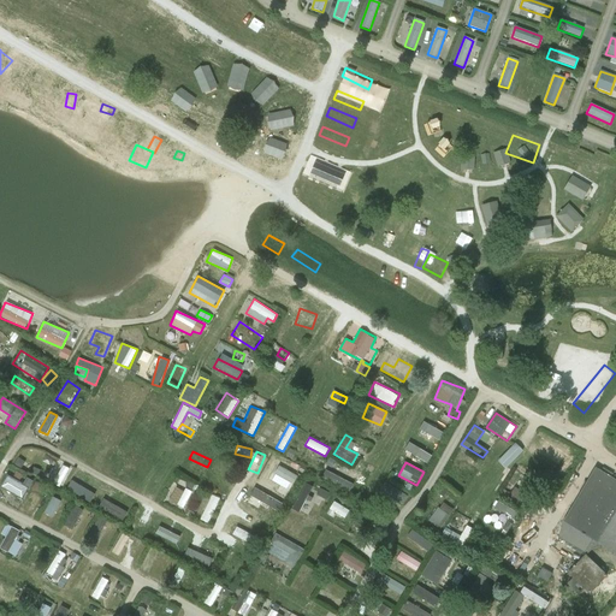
[(61,463),(53,483),(60,487),(70,468),(61,463)]
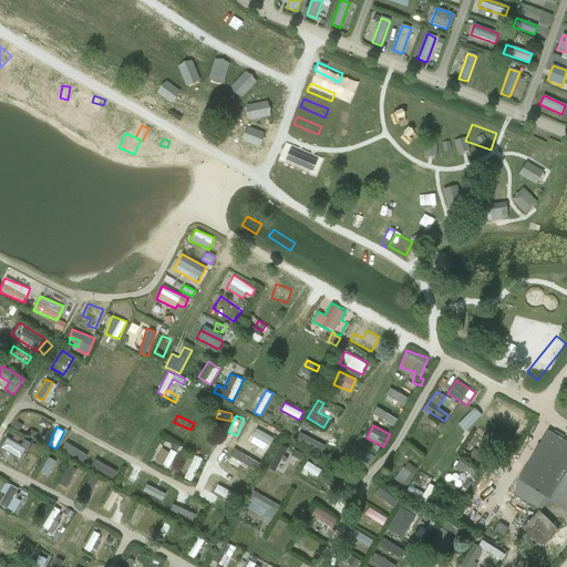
[(310,440),(327,447),(332,435),(316,429),(310,440)]
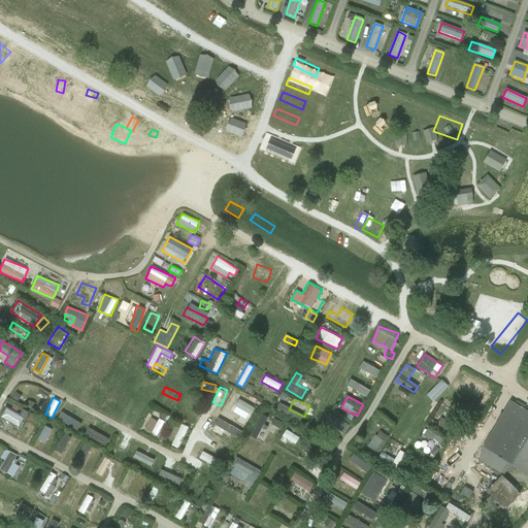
[(527,413),(509,401),(482,448),(479,461),(502,475),(506,471),(514,469),(515,467),(527,475),(527,413)]
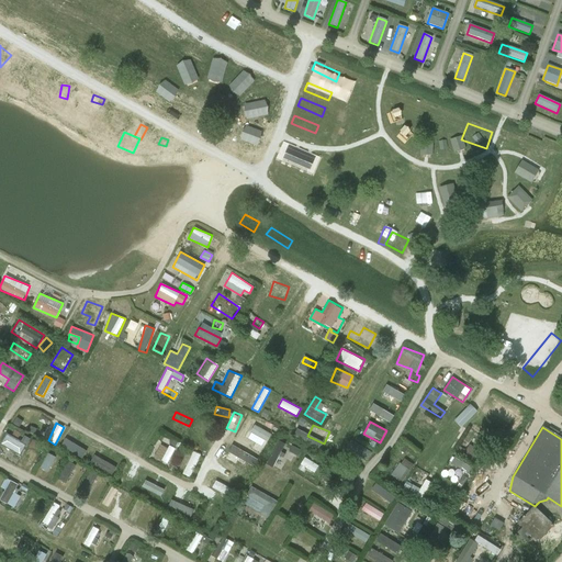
[(474,431),(464,456),(478,461),(487,437),(474,431)]
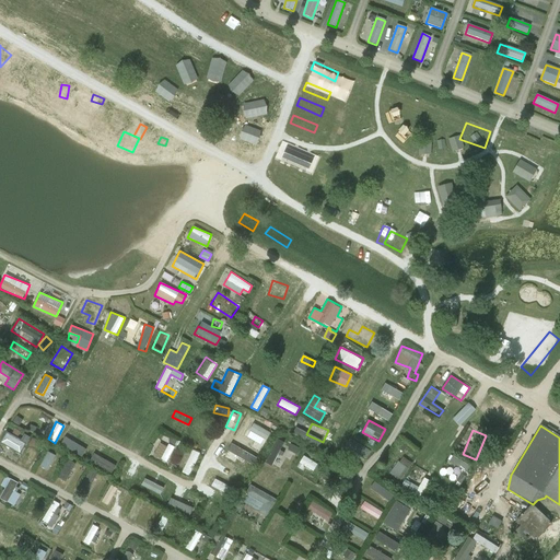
[(1,444),(23,452),(28,435),(22,433),(21,436),(4,432),(1,444)]
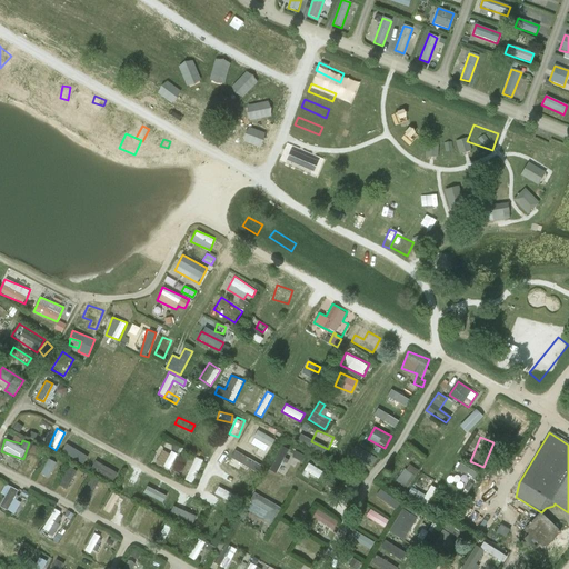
[(156,462),(170,469),(178,455),(163,448),(156,462)]
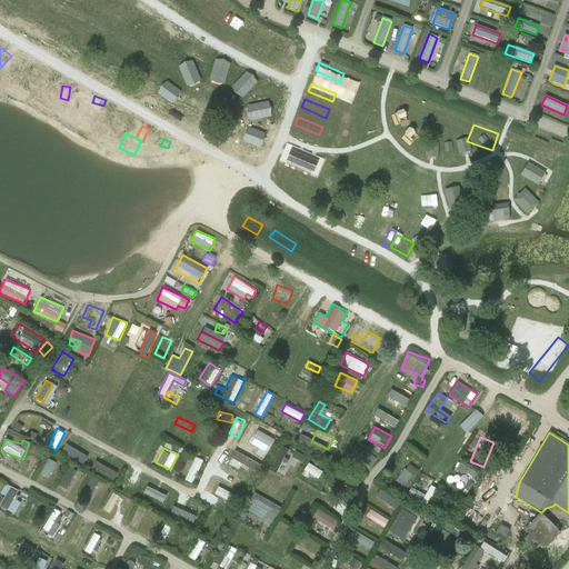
[(98,450),(92,461),(85,457),(81,465),(95,471),(105,453),(98,450)]
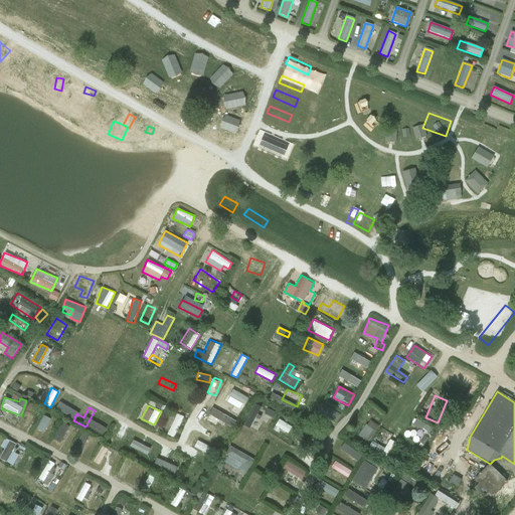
[(169,433),(177,435),(184,415),(176,412),(169,433)]
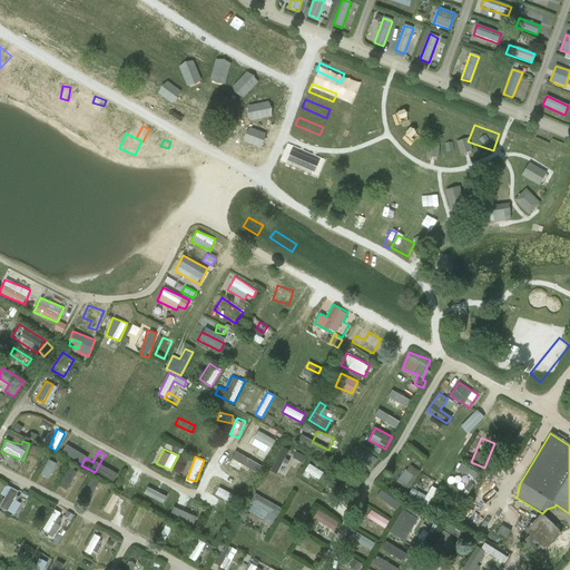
[(475,480),(479,473),(461,462),(458,469),(475,480)]
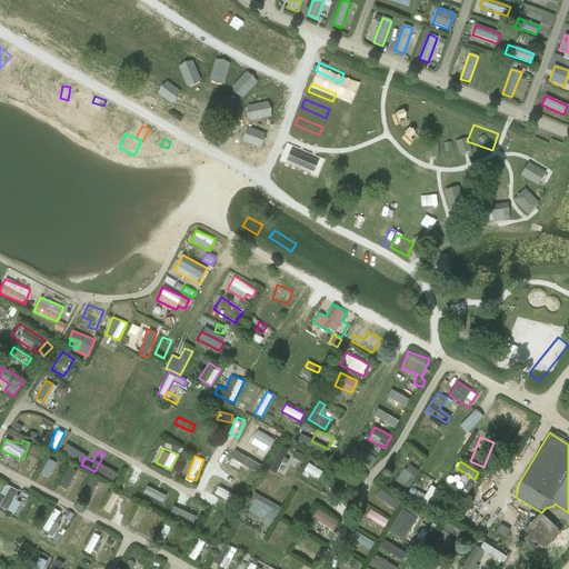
[(409,462),(395,485),(406,491),(419,470),(409,462)]
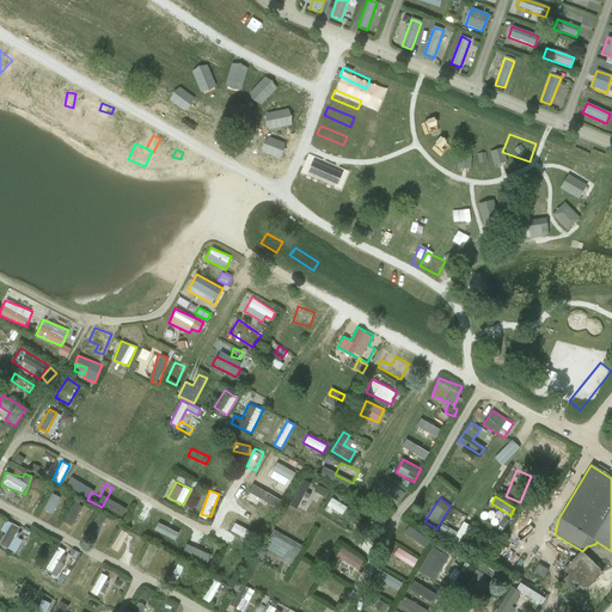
[(20,546),(13,542),(20,530),(7,520),(0,531),(0,543),(16,554),(20,546)]
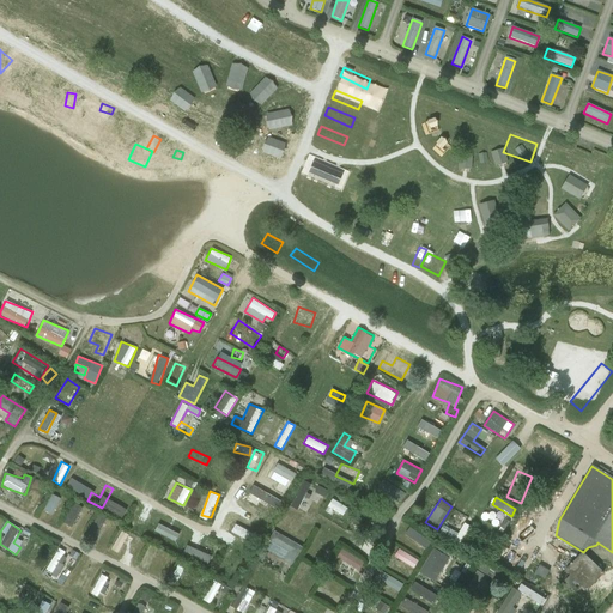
[(444,523),(439,532),(461,545),(473,527),(466,522),(459,533),(444,523)]
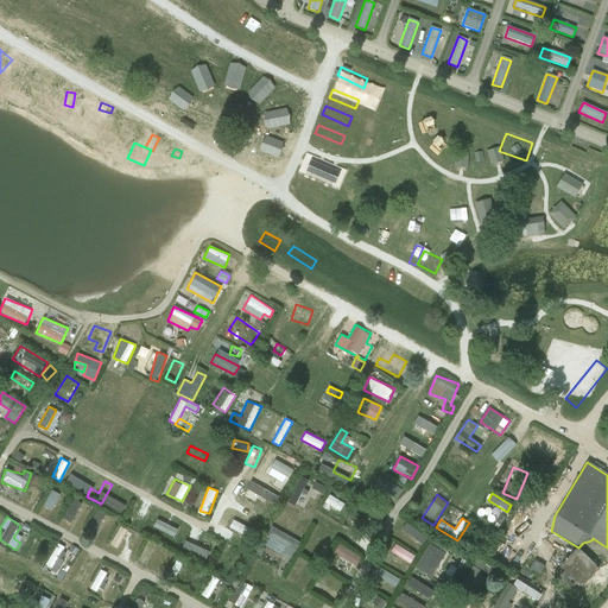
[(119,526),(109,545),(118,549),(126,530),(119,526)]
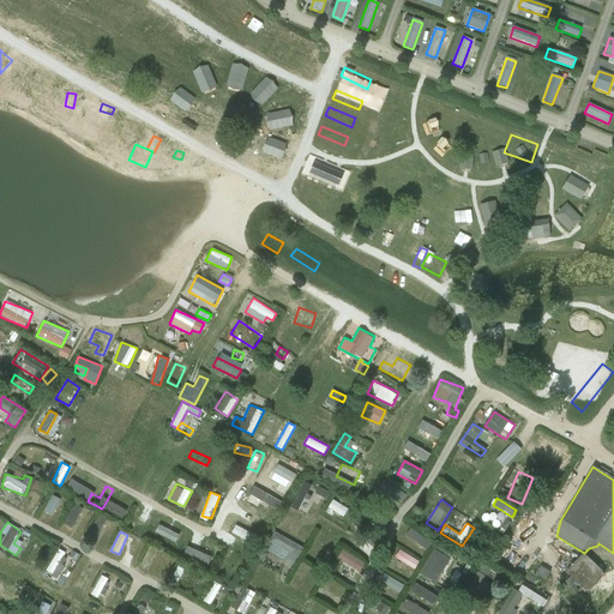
[(272,543),(268,552),(294,566),(305,547),(275,531),(269,541),(272,543)]
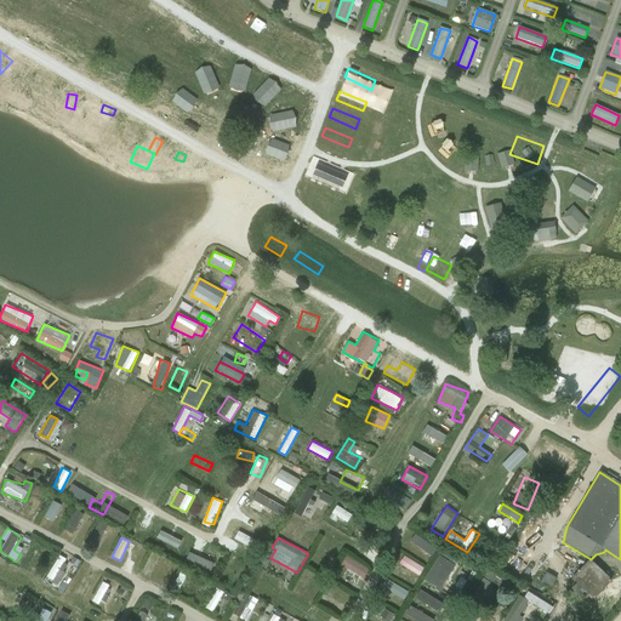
[(151,553),(141,573),(148,576),(159,557),(151,553)]
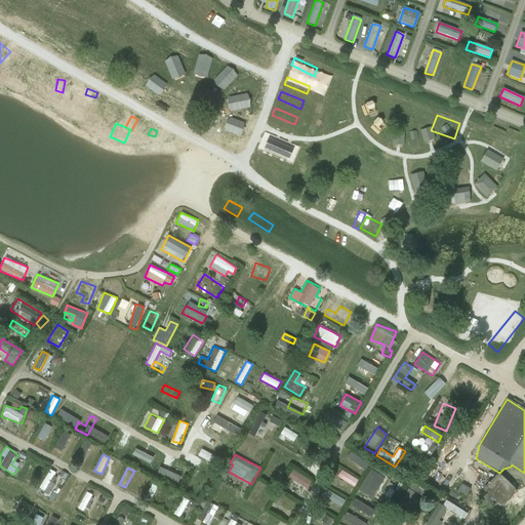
[(498,474),(484,489),(502,507),(517,491),(498,474)]
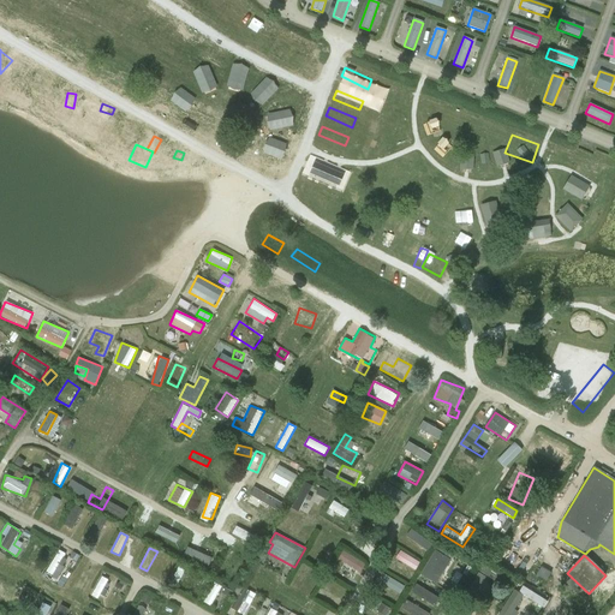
[(178,586),(187,567),(179,563),(169,583),(178,586)]
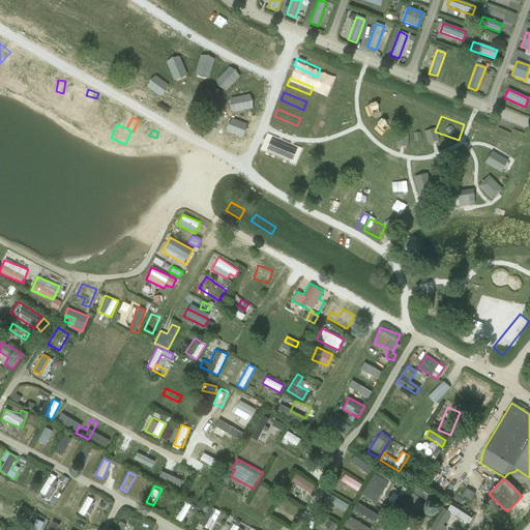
[(414,488),(409,503),(419,507),(425,492),(414,488)]
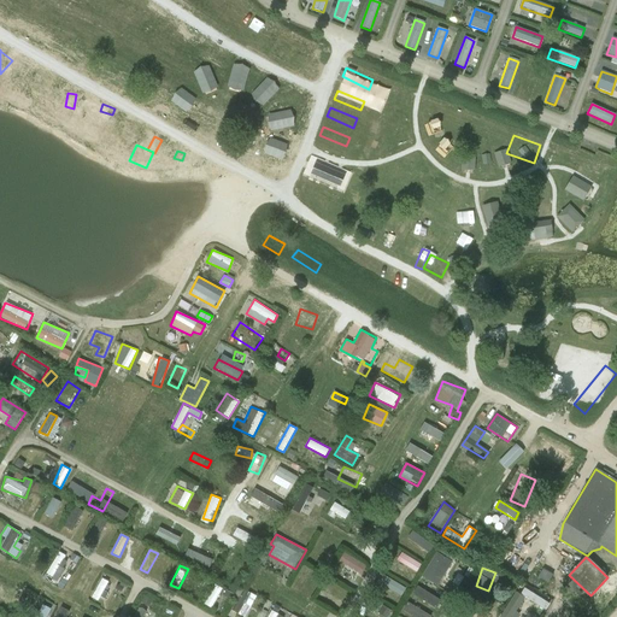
[(538,579),(551,587),(557,576),(544,569),(538,579)]
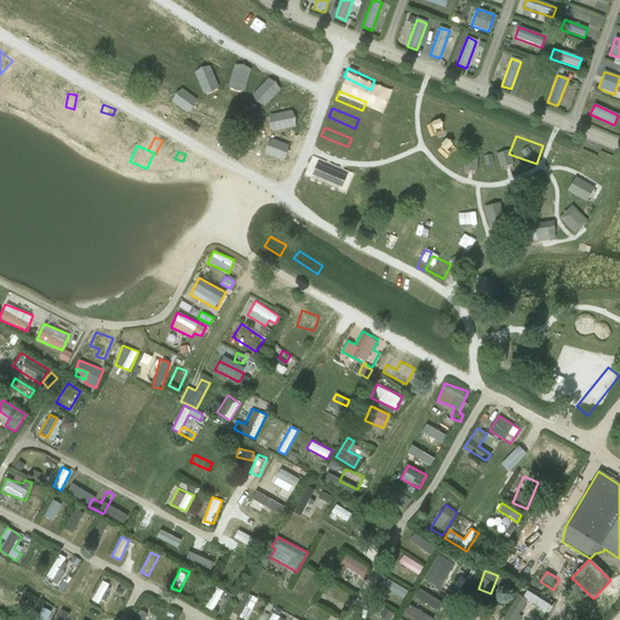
[(109,593),(113,585),(102,580),(92,601),(99,604),(105,592),(109,593)]
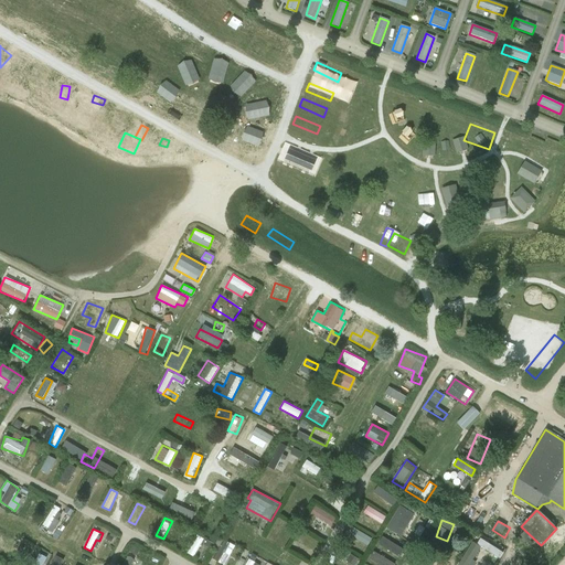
[(195,534),(188,554),(195,557),(203,536),(195,534)]
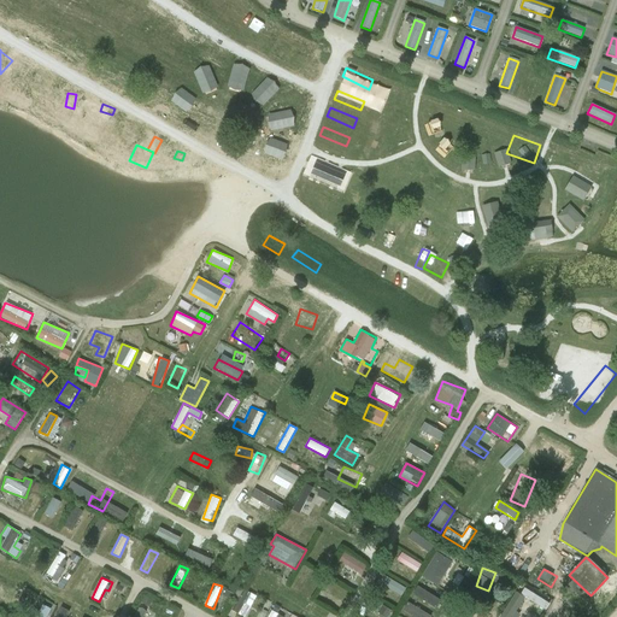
[(499,616),(527,616),(529,613),(535,616),(541,616),(550,603),(524,587),(521,593),(516,591),(499,616)]
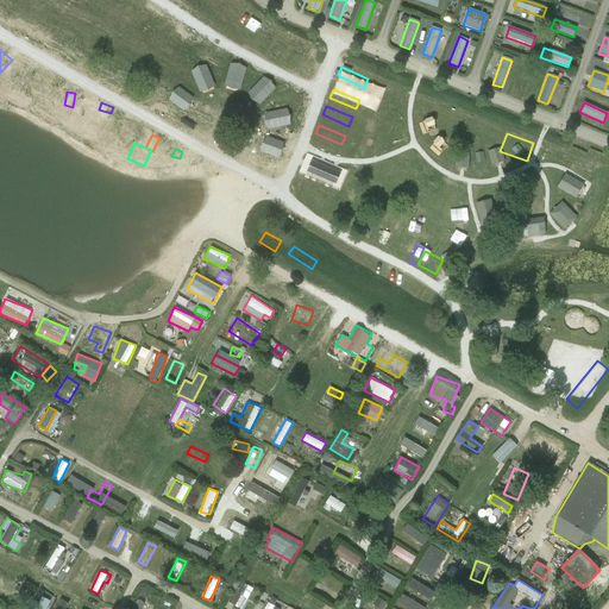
[(242,581),(231,603),(243,608),(253,586),(242,581)]
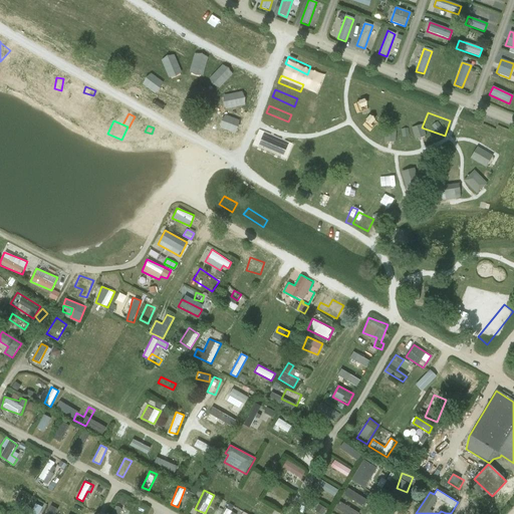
[(119,496),(116,502),(124,506),(127,500),(119,496)]
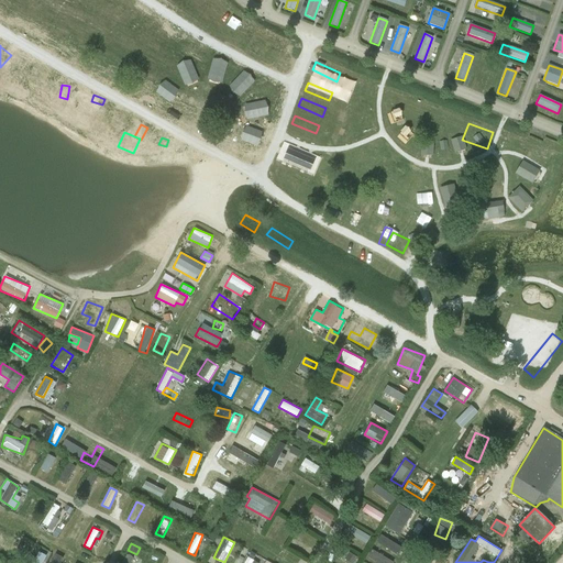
[(33,562),(42,562),(46,554),(39,552),(33,562)]
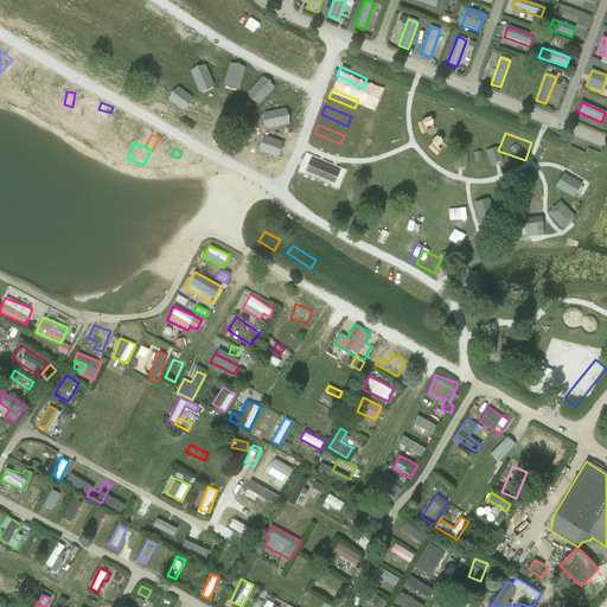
[(131,606),(140,606),(145,600),(136,596),(131,606)]
